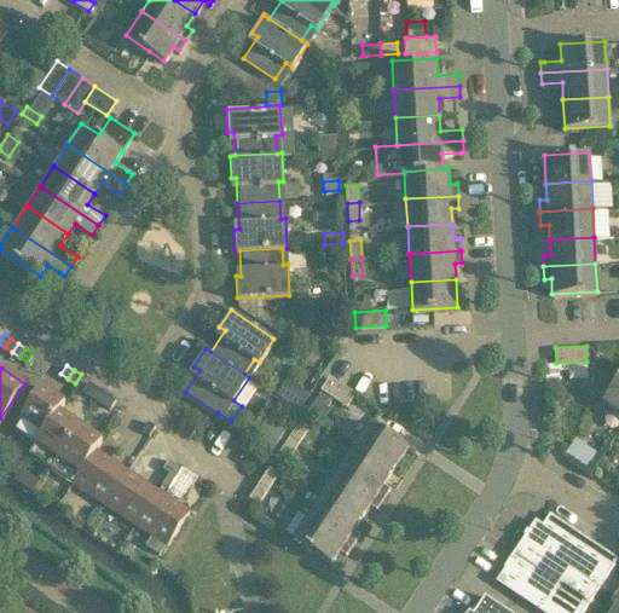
[(356,392),(330,374),(320,387),(347,405),(356,392)]
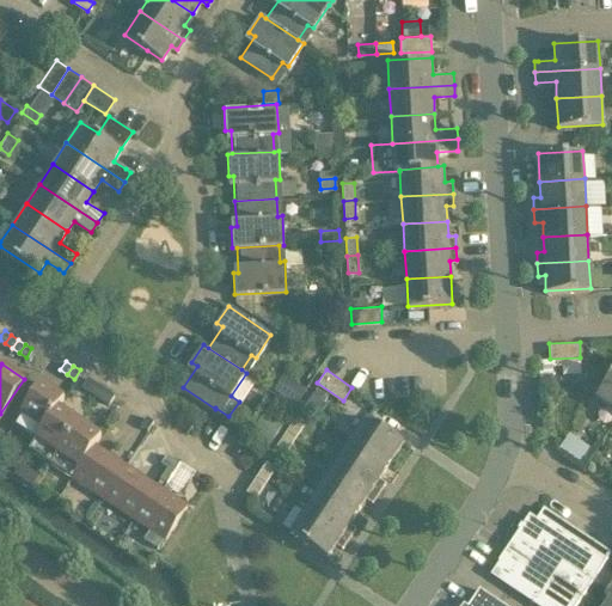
[(611,408),(611,369),(595,397),(611,408)]
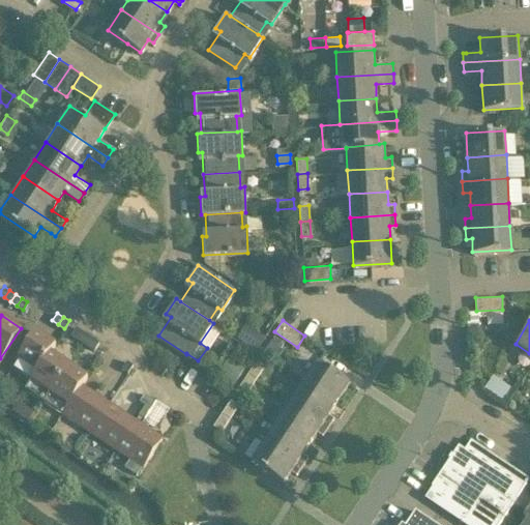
[(265,334),(246,323),(237,337),(256,349),(265,334)]
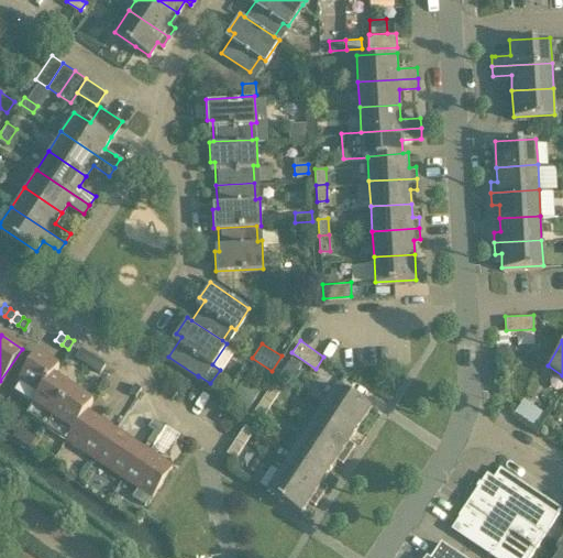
[(81,357),(86,349),(80,345),(75,353),(81,357)]
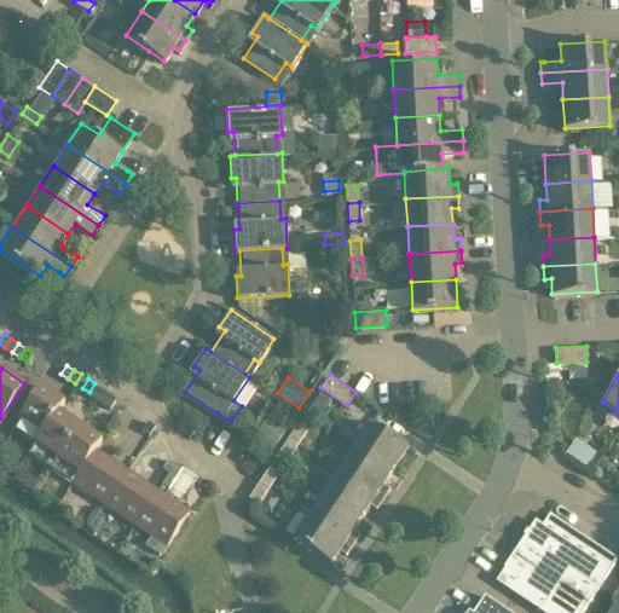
[(12,427),(34,441),(34,443),(58,409),(64,399),(41,383),(12,427)]
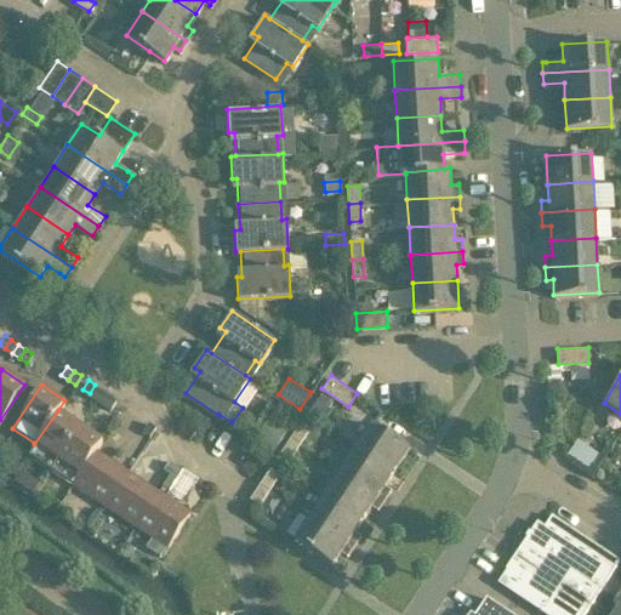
[(90,393),(96,398),(102,389),(95,385),(90,393)]
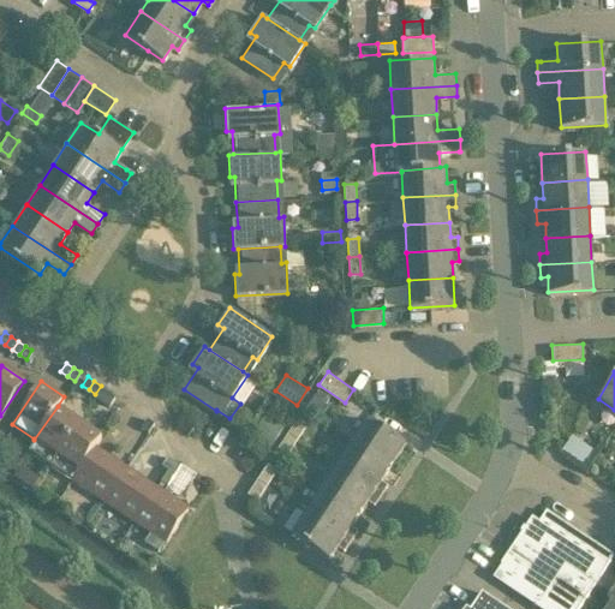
[(108,390),(101,386),(95,394),(102,399),(108,390)]
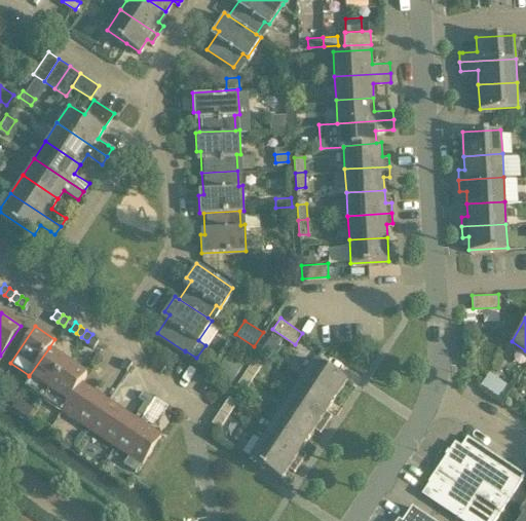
[(92,334),(87,341),(94,345),(98,338),(92,334)]
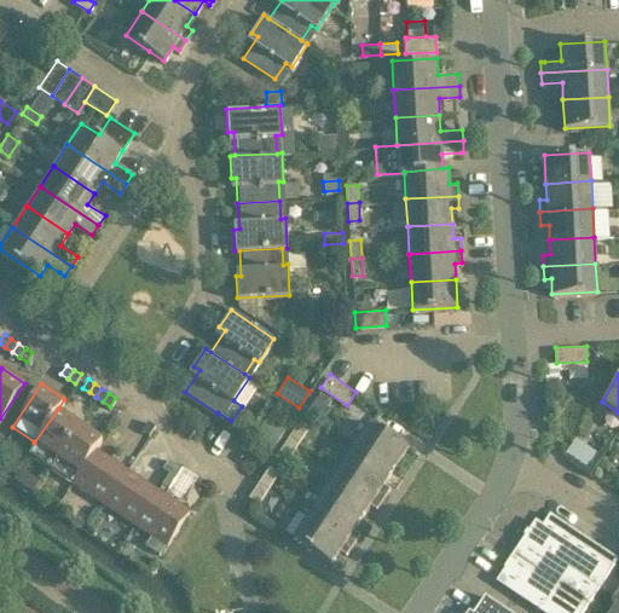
[(305,411),(318,420),(328,405),(327,404),(314,397),(305,411)]
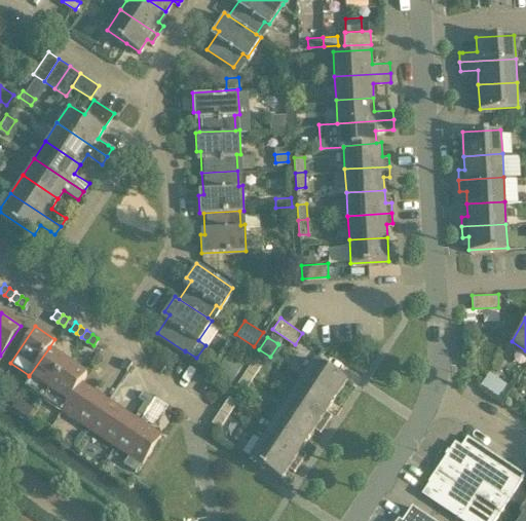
[(29,376),(29,375),(24,383),(42,396),(67,359),(49,347),(29,376)]
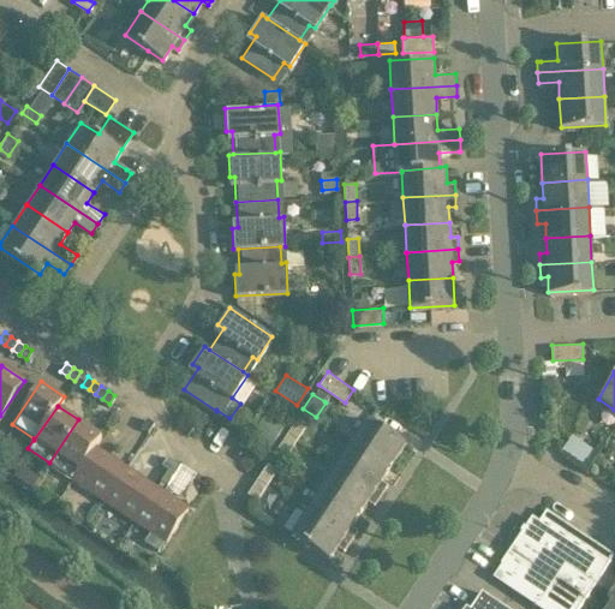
[(286,421),(270,411),(256,433),(272,443),(286,421)]
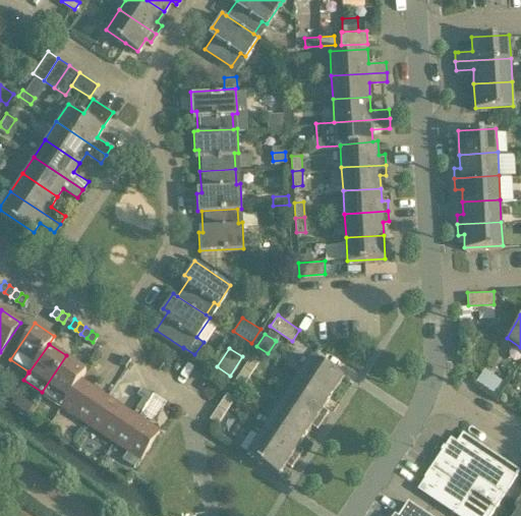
[(124,353),(120,360),(125,363),(130,356),(124,353)]
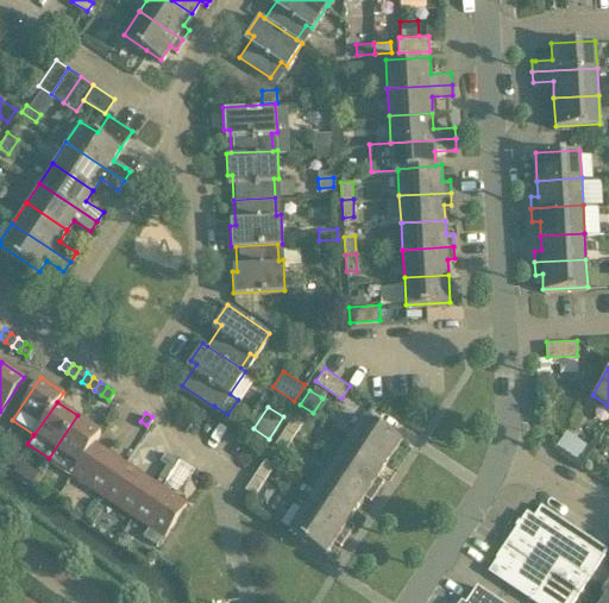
[(284,427),(294,433),(303,419),(295,413),(284,427)]
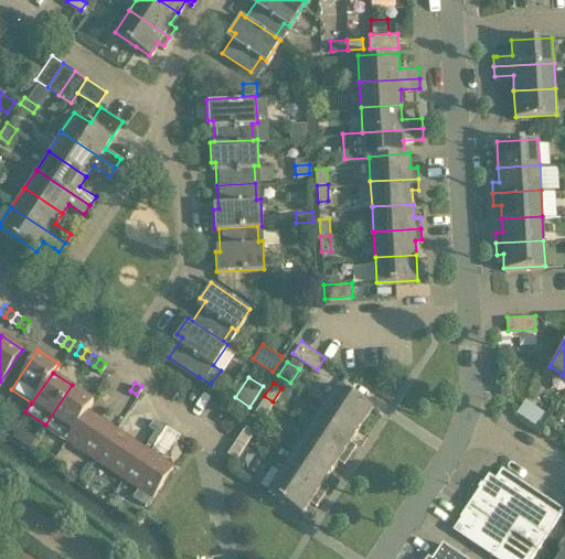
[(338,383),(323,405),(358,428),(372,406),(338,383)]
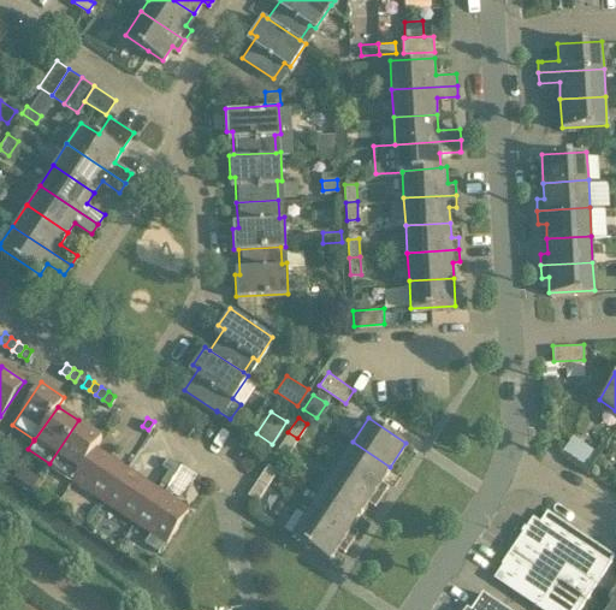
[(49,463),(71,478),(94,444),(95,444),(101,436),(78,420),(49,463)]
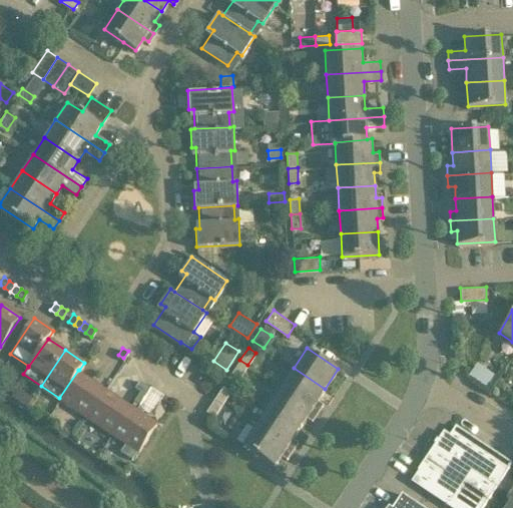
[(239,360),(231,373),(239,378),(247,365),(239,360)]
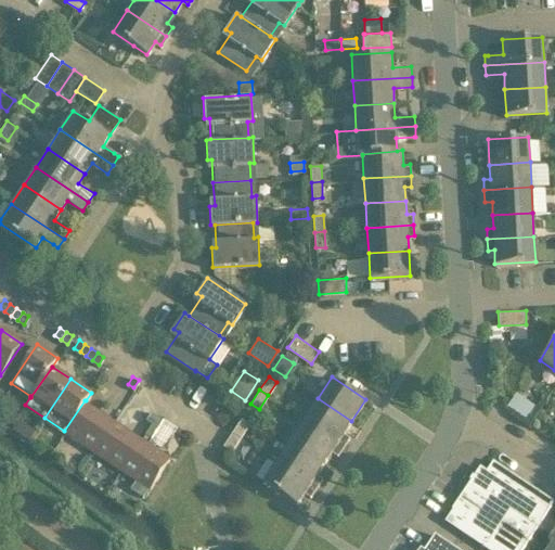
[(534,406),(515,392),(506,404),(527,418),(534,406)]
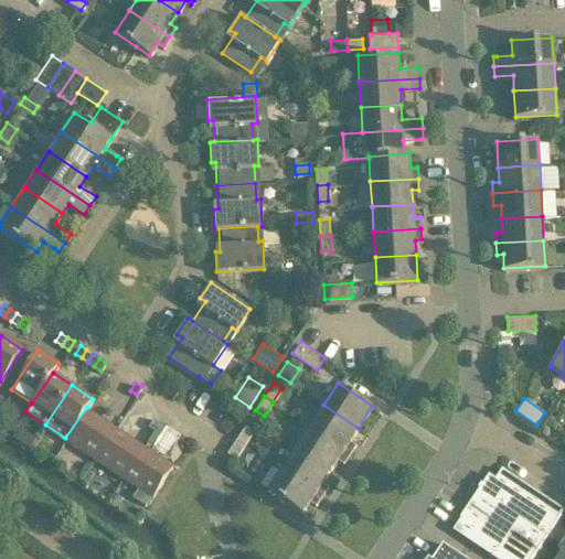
[(323,405),(309,426),(350,452),(355,444),(349,440),(358,428),(323,405)]
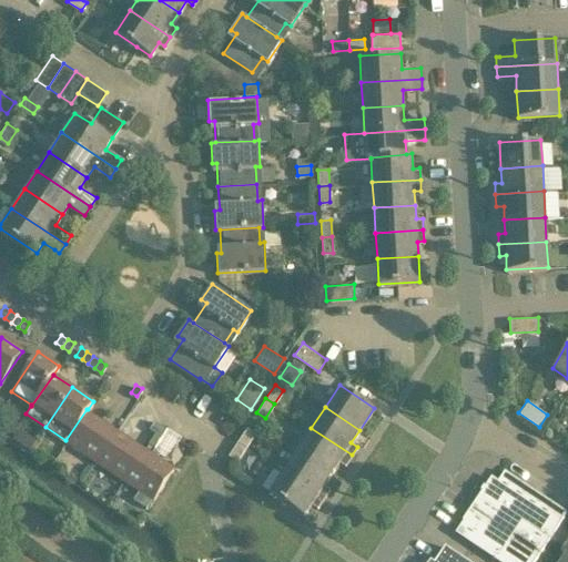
[(87,409),(66,440),(94,460),(115,428),(88,409),(87,409)]
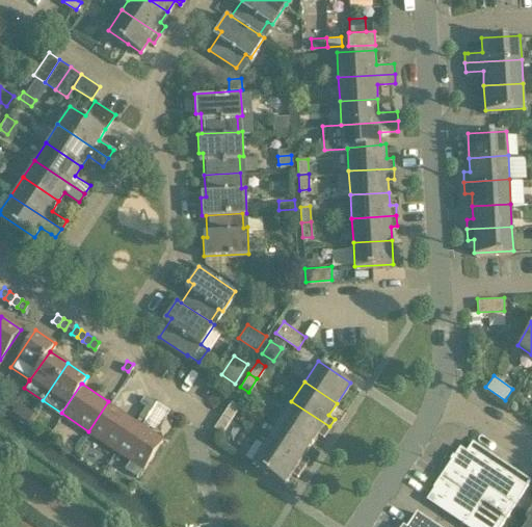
[(139,400),(145,404),(151,397),(144,393),(139,400)]
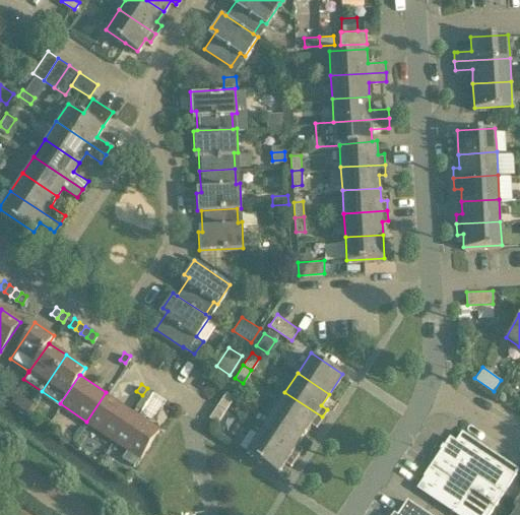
[(147,388),(142,395),(135,405),(141,408),(152,391),(147,388)]
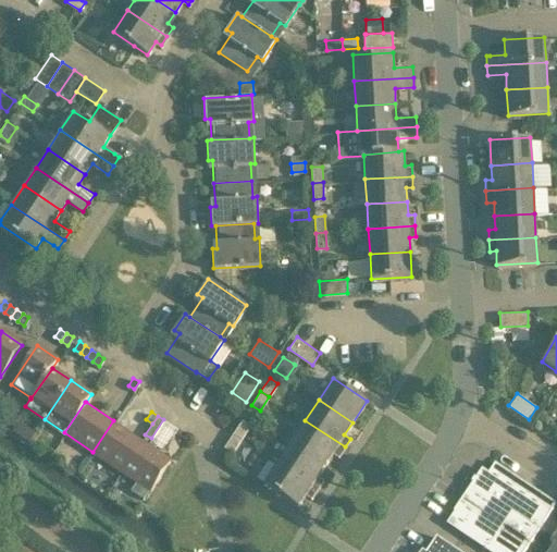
[(233,432),(242,438),(250,425),(242,419),(233,432)]
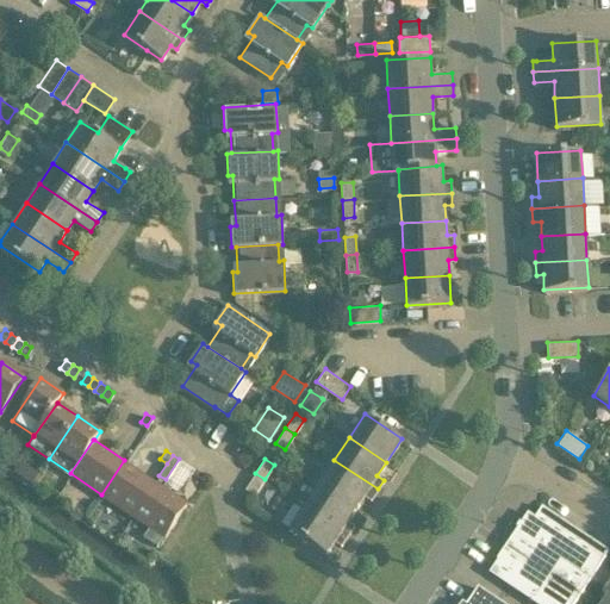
[(101,494),(132,515),(155,481),(124,460),(101,494)]
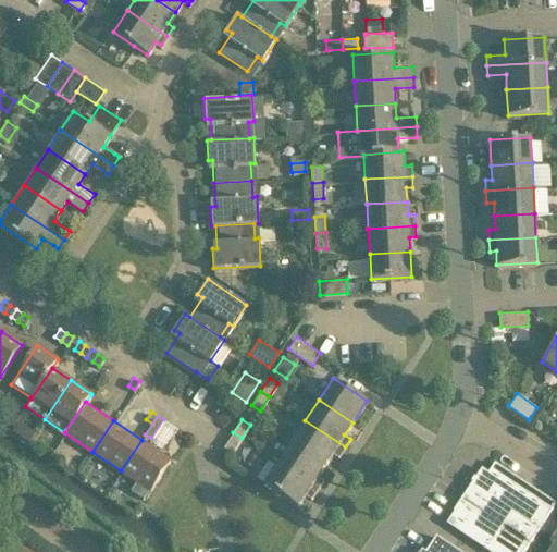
[(305,420),(291,441),(325,464),(332,453),(337,457),(345,446),(305,420)]
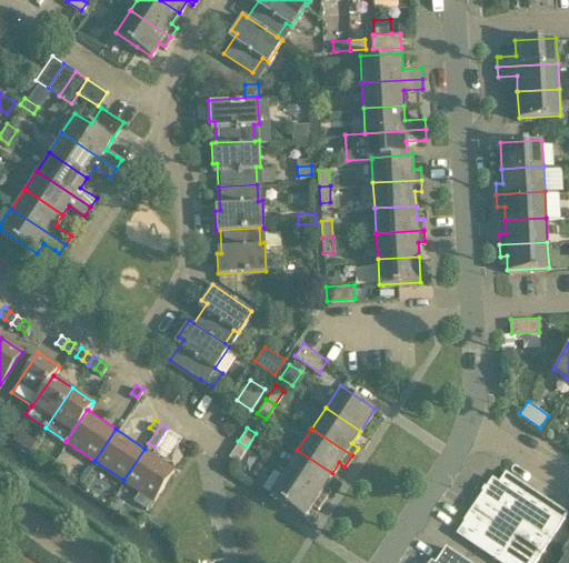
[(238,441),(229,455),(238,461),(247,446),(238,441)]
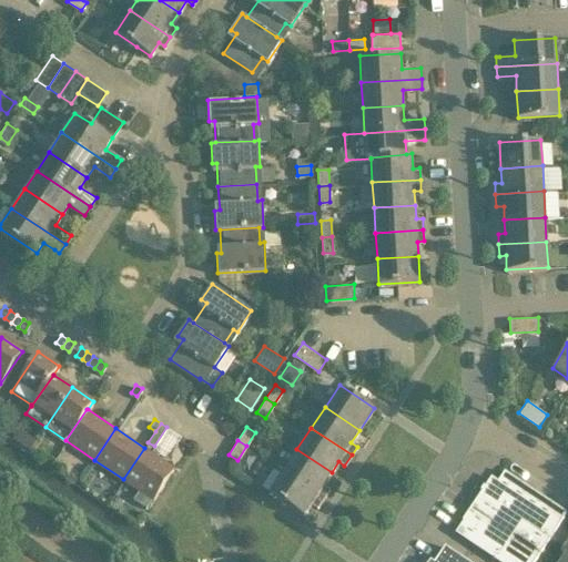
[(174,467),(144,448),(123,479),(139,489),(134,497),(146,506),(146,507),(148,507),(174,467)]
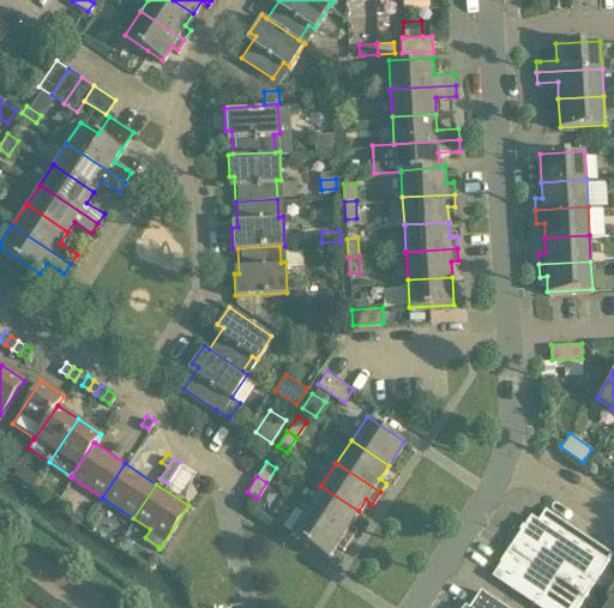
[(320,486),(306,509),(350,537),(356,528),(350,523),(359,511),(320,486)]
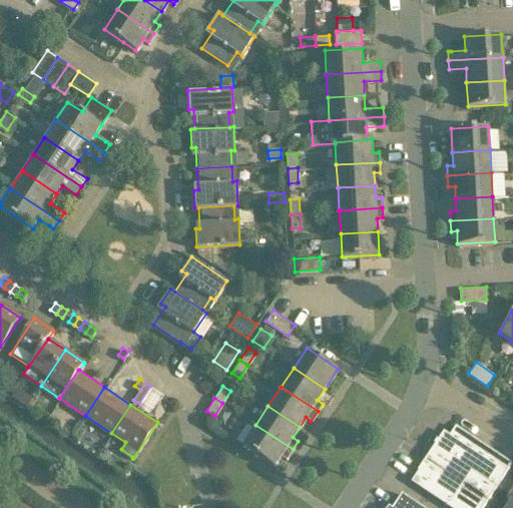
[(447,500),(446,502),(447,502),(448,501),(458,507),(479,507),(511,461),(455,424),(449,433),(443,429),(417,468),(419,469),(413,478),(447,500)]
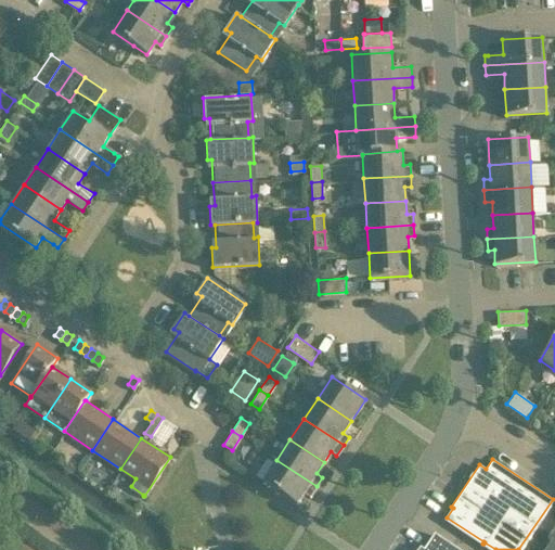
[(262,481),(296,503),(305,491),(310,496),(317,486),(276,460),(262,481)]
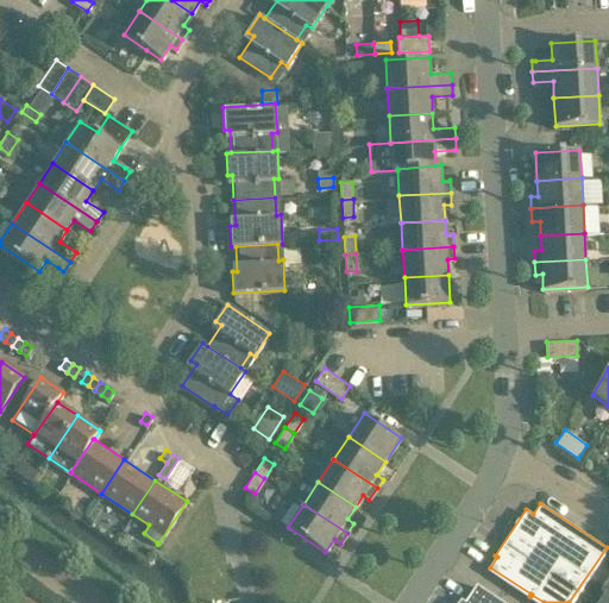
[(608,602),(608,575),(603,584),(601,589),(604,591),(596,602),(608,602)]
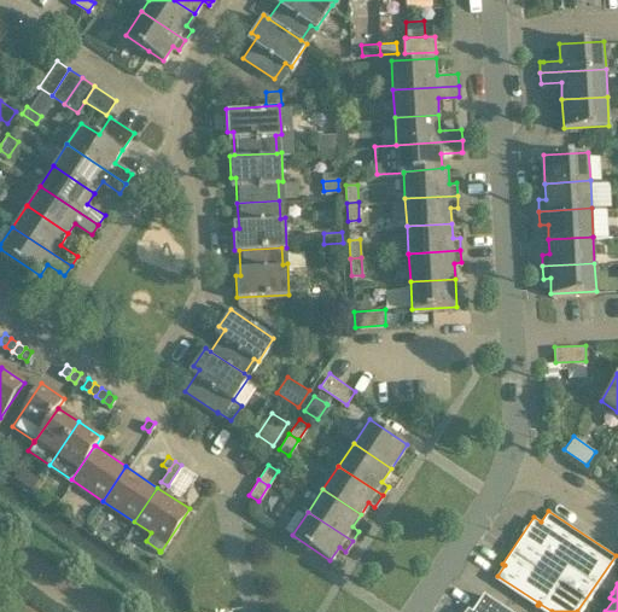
[(513,611),(484,593),(470,611),(513,611)]
